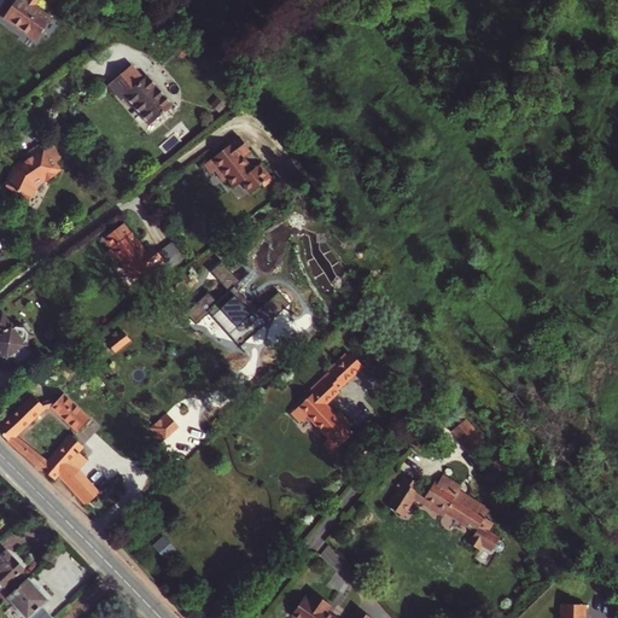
[(28,0),(27,1),(24,0),(17,0),(5,18),(36,41),(52,19),(35,7),(40,0),(28,0)]
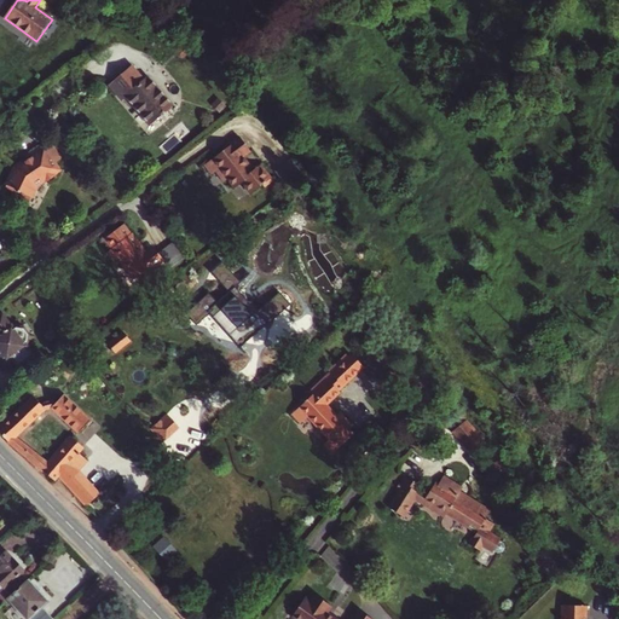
[(132,67),(109,85),(121,98),(125,96),(149,123),(171,105),(146,77),(143,80),(132,67)]
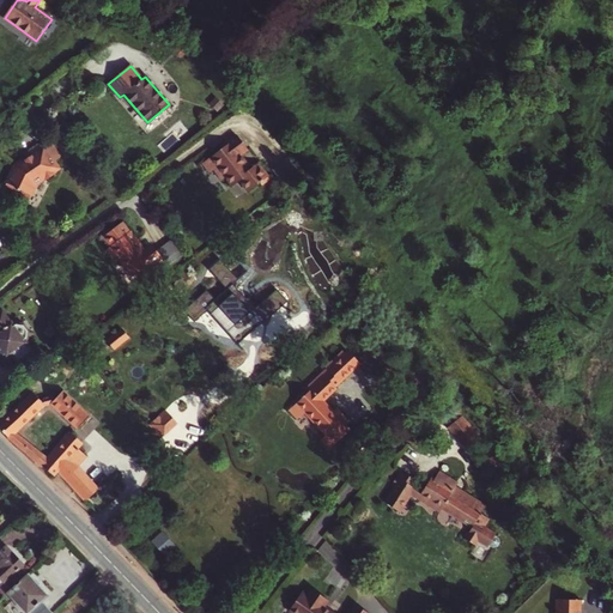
[(223,105),(217,98),(210,105),(217,111),(223,105)]
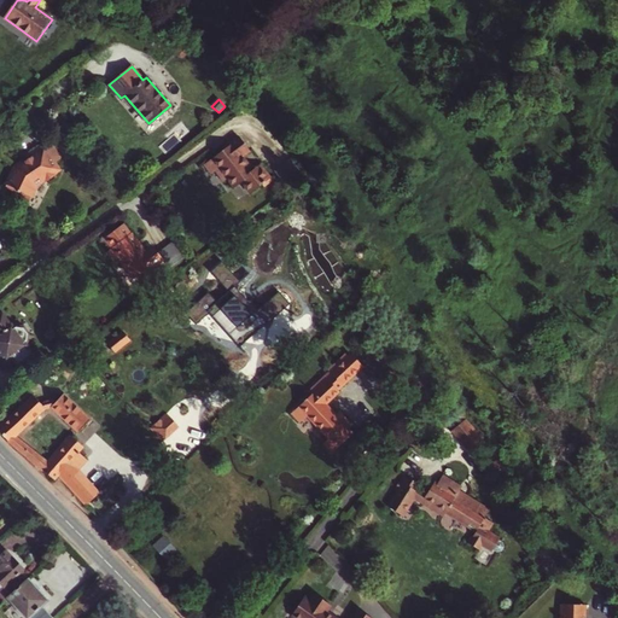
[(252,169),(248,163),(243,156),(250,150),(238,135),(222,147),(223,149),(209,161),(216,170),(223,180),(226,178),(233,187),(242,181),(250,192),(262,182),(266,179),(268,181),(272,179),(260,163),(255,168),(252,169)]
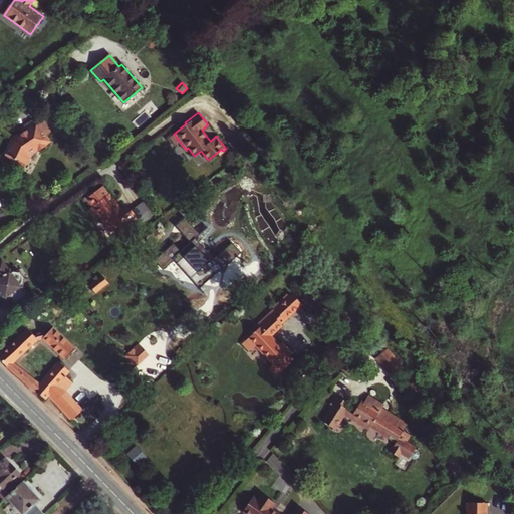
[(33,151),(39,147),(41,146),(42,147),(48,143),(47,141),(49,140),(52,138),(48,132),(40,119),(38,116),(24,126),(25,129),(27,130),(22,134),(19,133),(15,135),(7,153),(27,162),(33,151)]
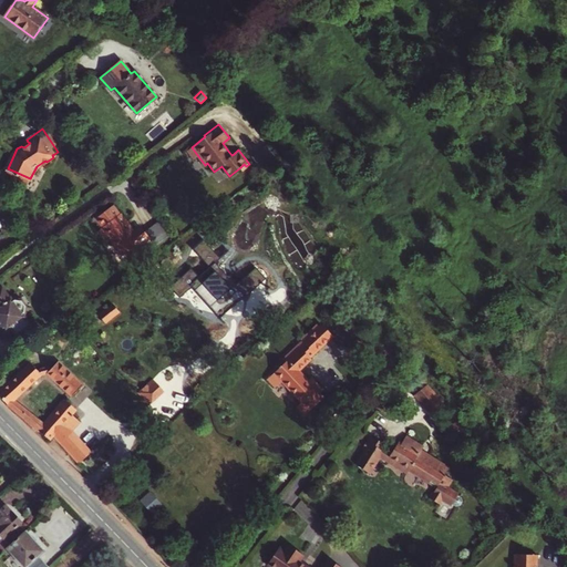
[(51,129),(44,132),(53,145),(60,141),(51,129)]
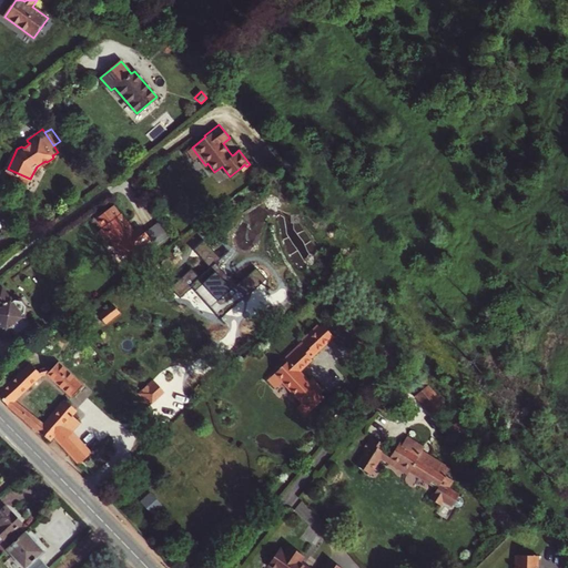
[(192,148),(188,151),(194,160),(199,156),(192,148)]
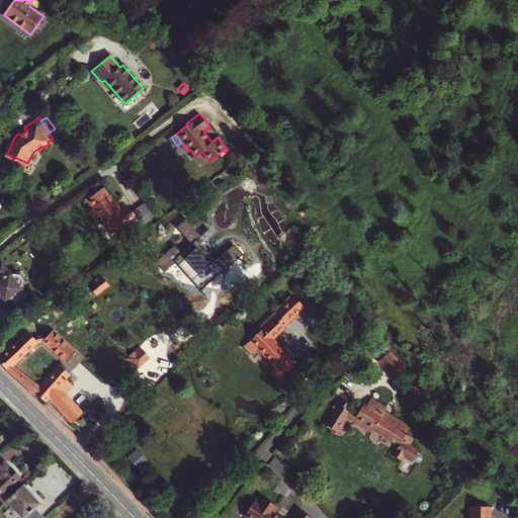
[(113,203),(115,201),(110,194),(109,195),(103,187),(87,199),(93,207),(90,209),(98,220),(100,218),(112,233),(119,228),(120,230),(137,217),(127,205),(122,209),(118,205),(116,207),(113,203)]
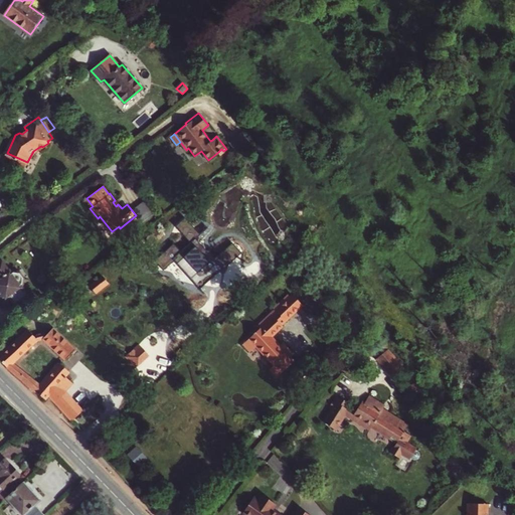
[(163,270),(178,259),(207,298),(219,289),(211,278),(243,253),(234,241),(213,258),(197,236),(199,234),(186,216),(176,224),(190,242),(181,249),(176,242),(155,259),(163,270)]
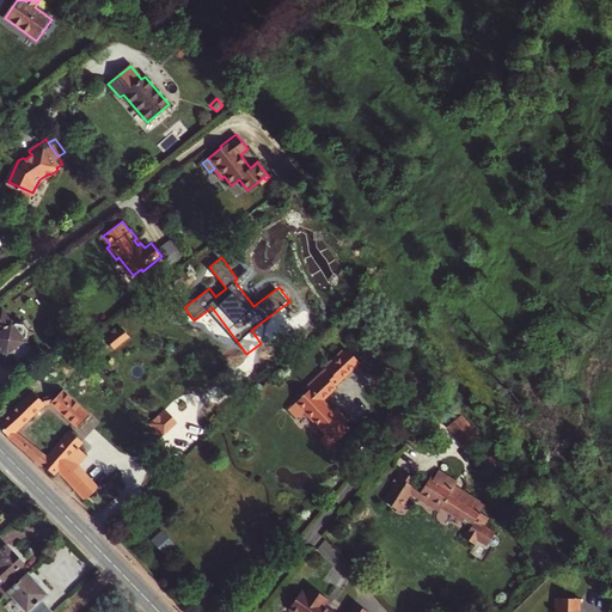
[(0,348),(6,356),(25,342),(24,340),(26,337),(28,330),(22,323),(14,322),(12,324),(2,311),(0,312),(0,348)]
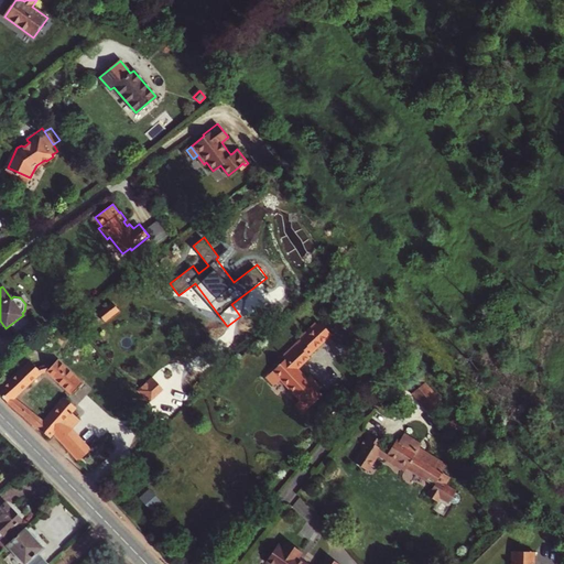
[(117,310),(111,303),(98,313),(104,321),(117,310)]
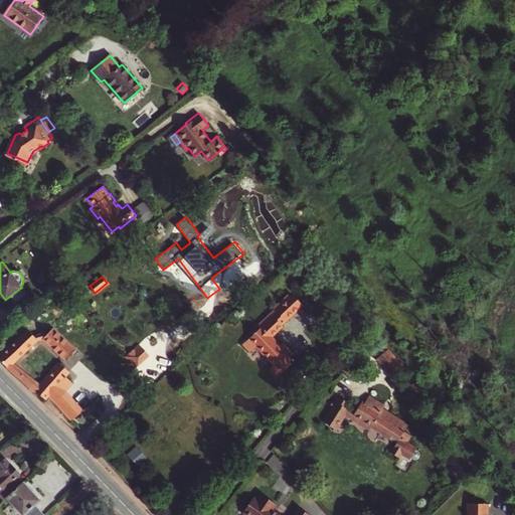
[(259,329),(242,344),(248,352),(255,346),(273,365),(269,368),(276,377),(294,361),(290,357),(293,353),(286,346),(282,349),(279,345),(271,336),(282,326),(281,325),(299,308),(287,295),(273,308),(274,309),(256,326),(259,329)]
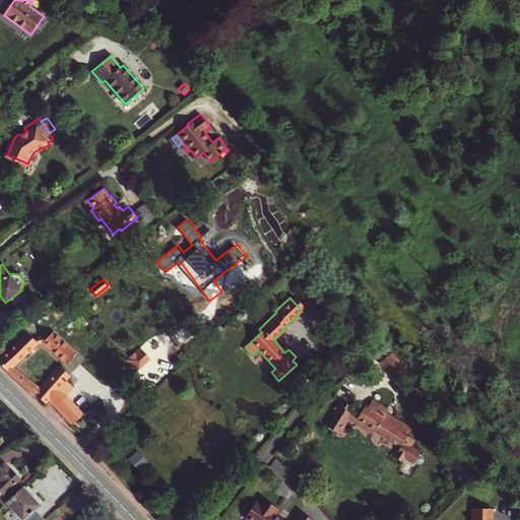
[(67,363),(73,354),(75,353),(53,331),(47,338),(44,336),(37,338),(35,339),(28,332),(1,358),(0,358),(0,364),(8,372),(16,379),(22,384),(46,403),(49,399),(56,407),(73,386),(66,381),(70,376),(60,368),(41,389),(26,378),(20,373),(11,367),(37,343),(43,341),(66,364),(67,363)]
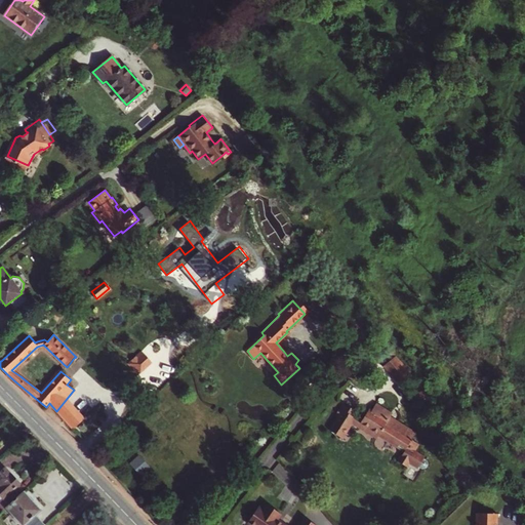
[(128,362),(139,374),(154,361),(143,350),(128,362)]
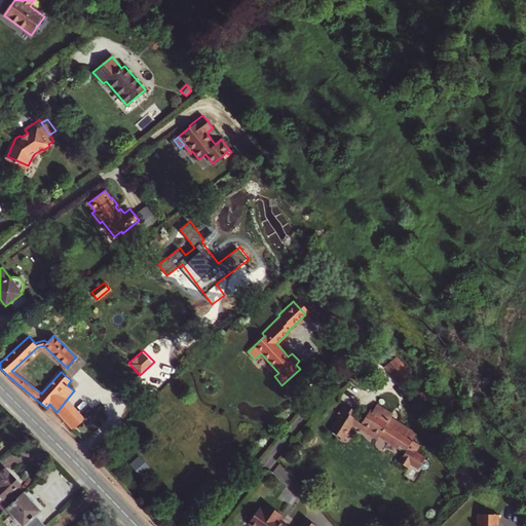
[(397,354),(385,366),(401,382),(412,372),(397,354)]
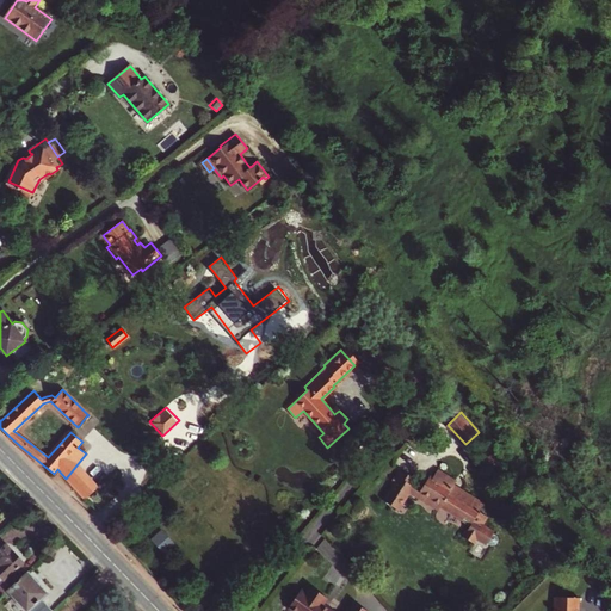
[(86,417),(79,426),(82,430),(91,420),(86,417)]
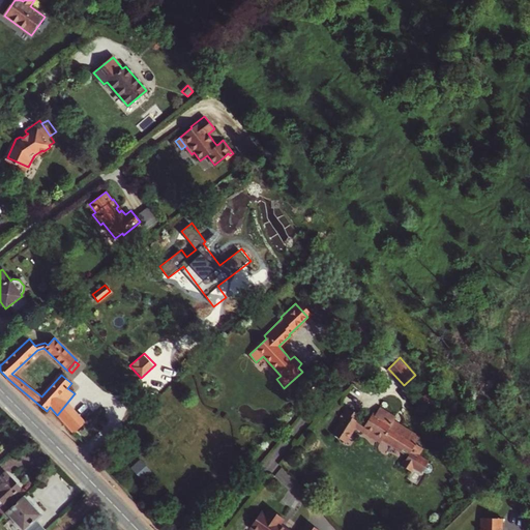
[(432,392),(421,395),(423,404),(434,401),(432,392)]
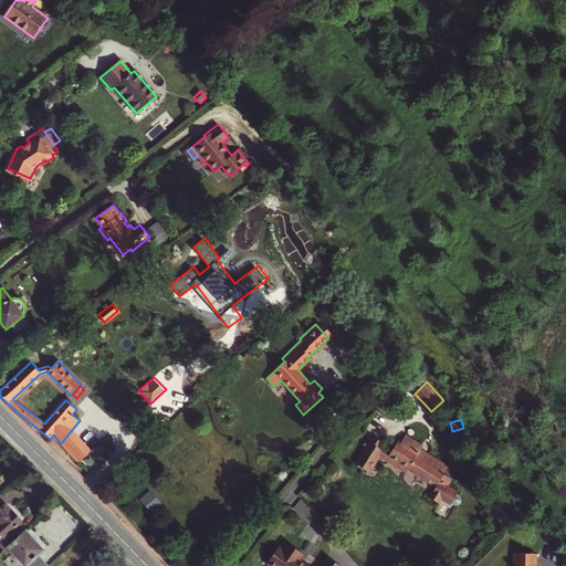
[(398,464),(407,470),(435,486),(432,490),(431,490),(427,498),(439,504),(441,499),(450,504),(457,493),(447,486),(452,478),(443,473),(448,465),(428,453),(427,454),(419,450),(421,449),(422,446),(406,435),(400,443),(396,440),(388,453),(380,448),(366,439),(362,448),(364,449),(355,463),(368,472),(376,458),(384,462),(385,460),(396,467),(398,464)]
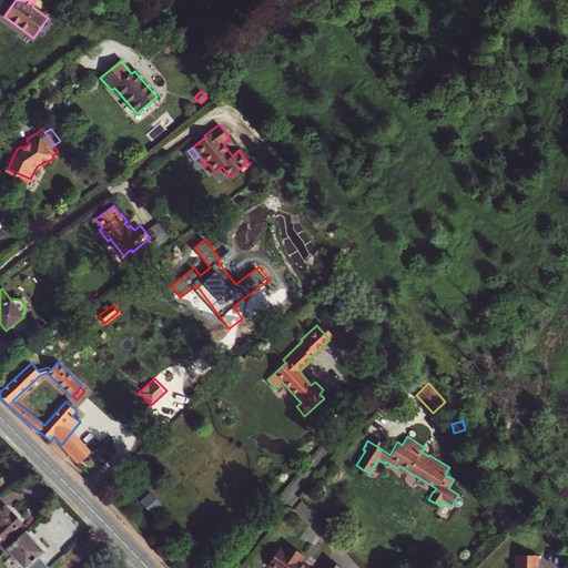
[(371,436),(367,440),(382,449),(384,445),(371,436)]
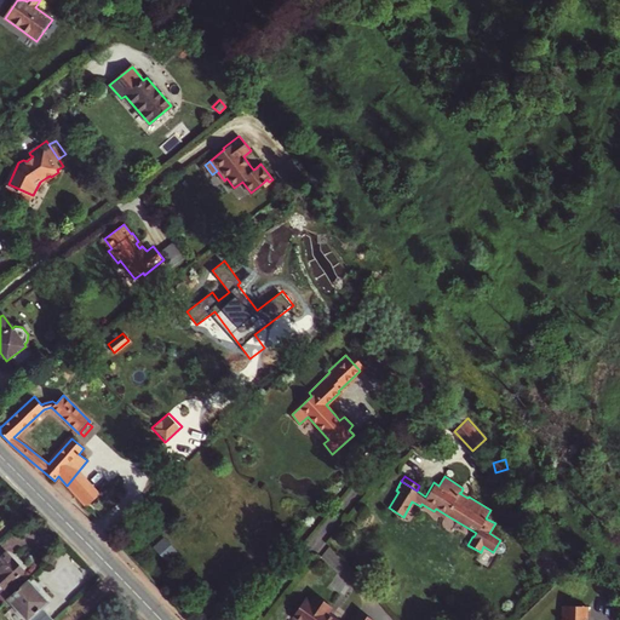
[(436,509),(434,511),(443,518),(446,515),(436,509)]
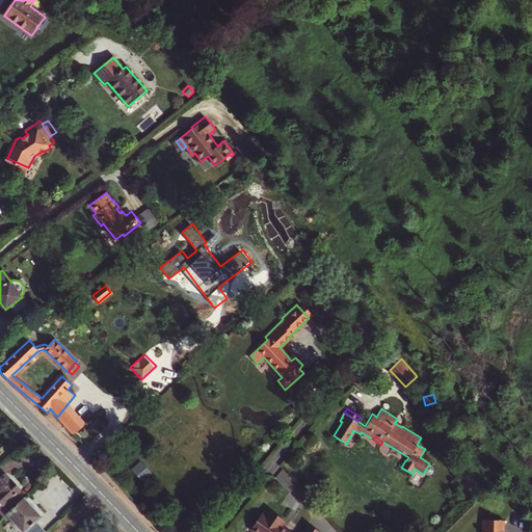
[(101,464),(104,461),(97,453),(92,456),(101,464)]
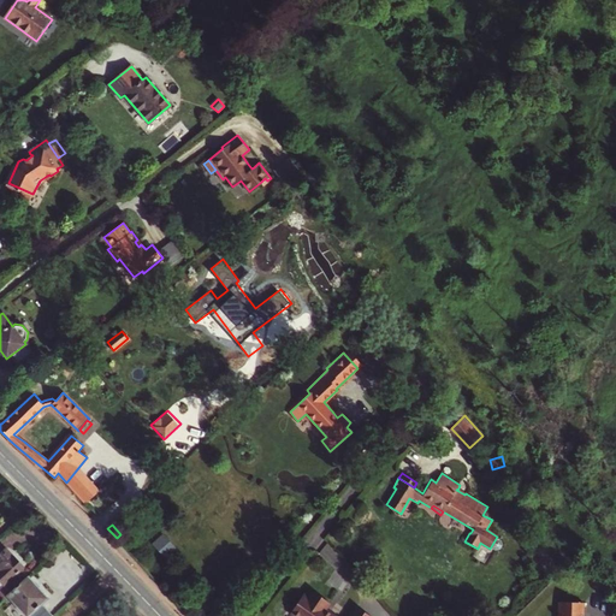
[(176,549),(164,535),(155,544),(167,557),(176,549)]
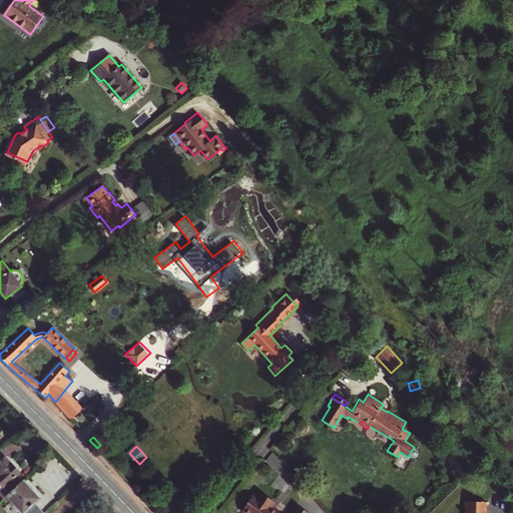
[(0,495),(3,499),(5,497),(22,481),(17,475),(19,473),(11,464),(9,466),(3,459),(0,461),(0,495)]
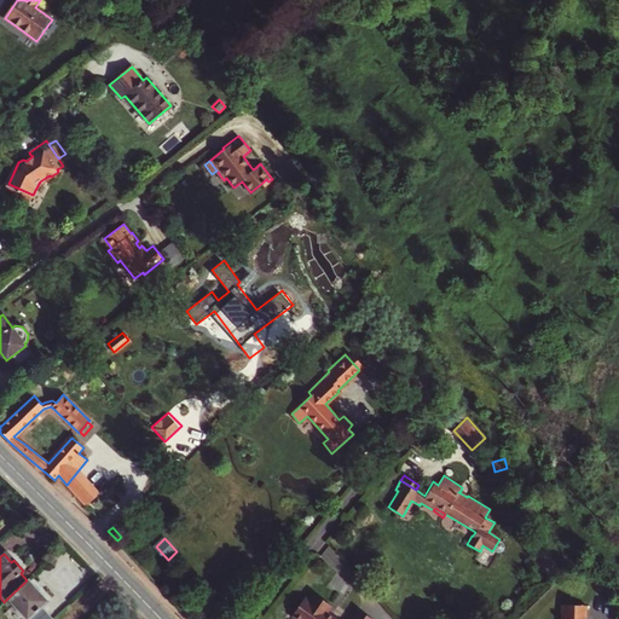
[(23,618),(51,618),(42,608),(47,602),(27,580),(6,600),(23,618)]
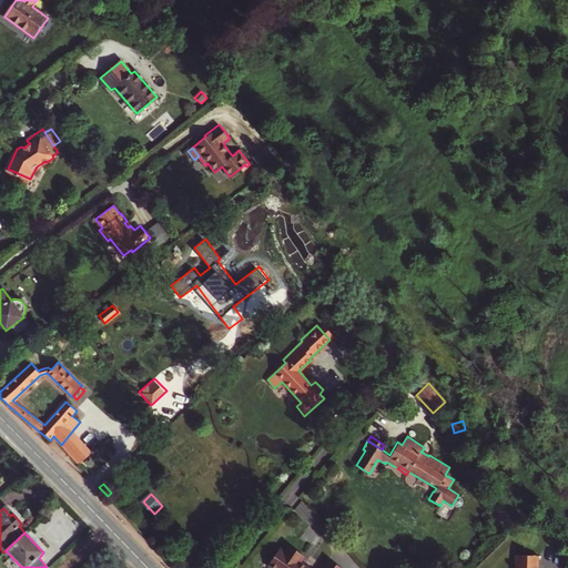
[(280,548),(267,565),(271,567),(341,567),(328,559),(322,567),(308,567),(300,561),(304,556),(288,545),(284,551),(280,548)]
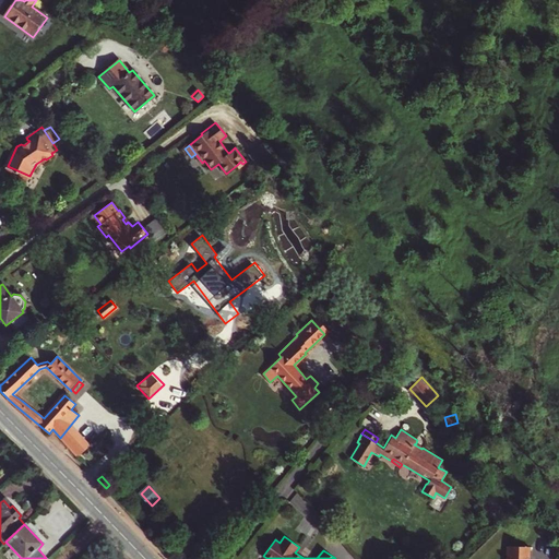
[(534,558),(533,546),(511,550),(511,558),(534,558)]
